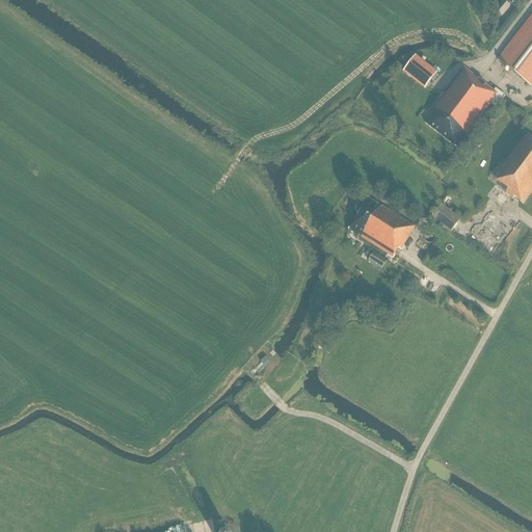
[(510,7),(503,1),(495,10),(502,17),(510,7)]
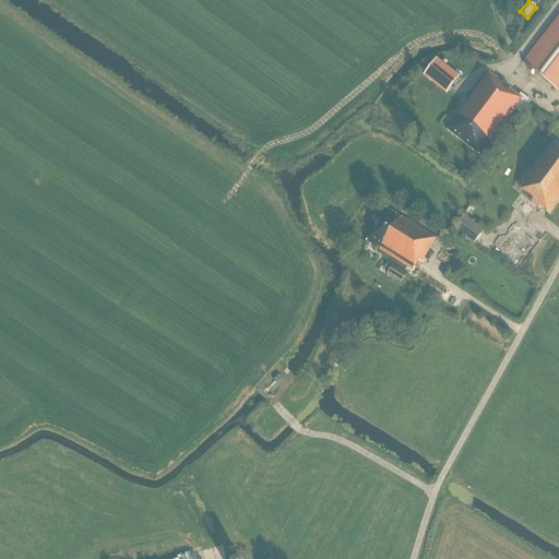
[(558,16),(523,63),(558,91),(558,88),(558,16)]
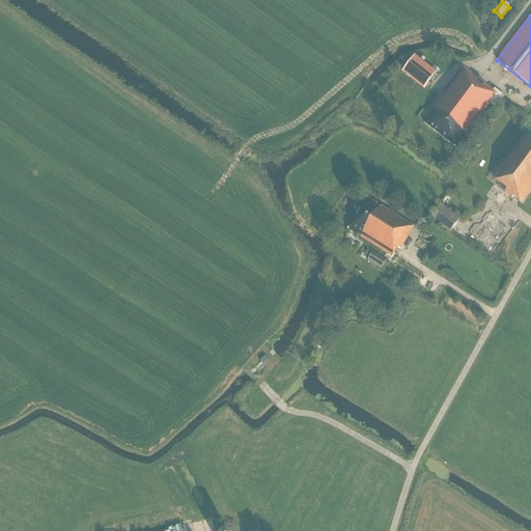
[(437,74),(415,56),(401,72),(424,90),(437,74)]
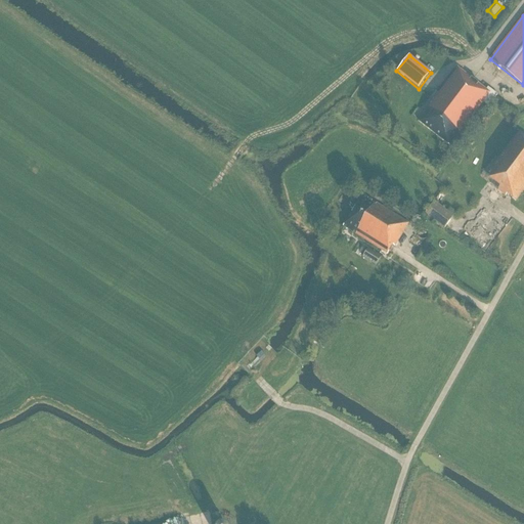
[(490,93),(467,75),(465,77),(456,71),(431,103),(432,104),(419,122),(449,146),(483,103),(488,107),(497,95),(491,91),(490,93)]
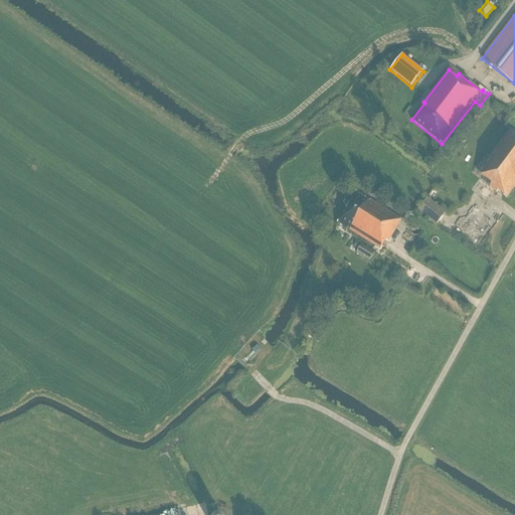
[(479,117),(476,115),(472,121),(476,124),(481,118),(479,117)]
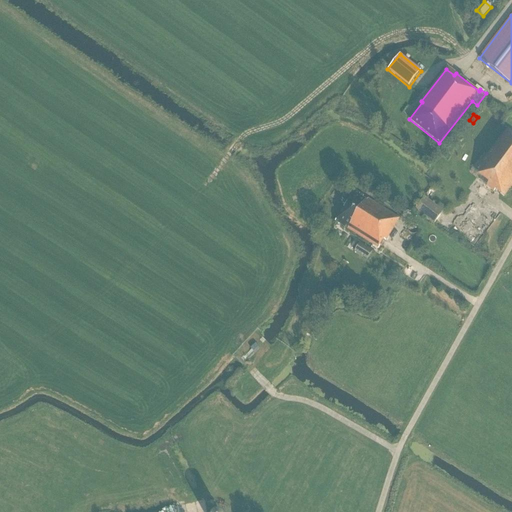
[(511,132),(507,129),(475,170),(489,182),(486,186),(493,192),(495,190),(503,196),(511,184),(511,132)]
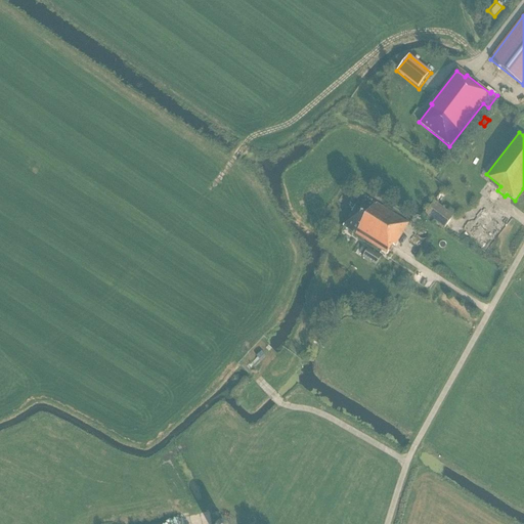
[(343,226),(387,254),(392,246),(394,247),(408,224),(377,204),(376,205),(372,203),(372,202),(362,195),(343,226)]
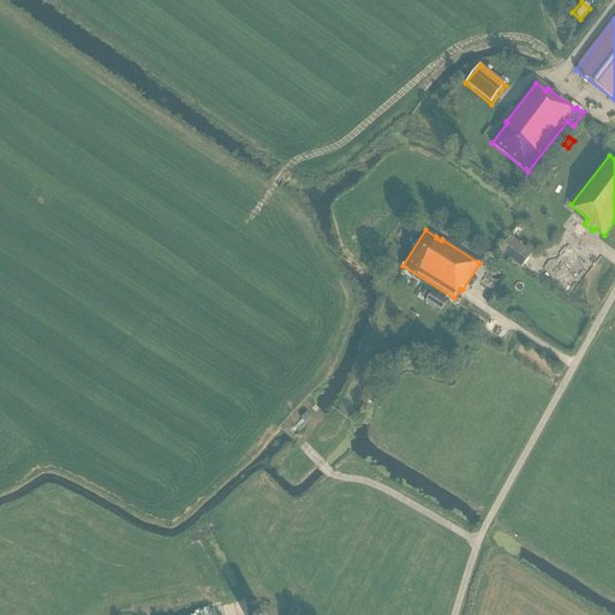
[(521,270),(532,255),(509,237),(497,252),(521,270)]
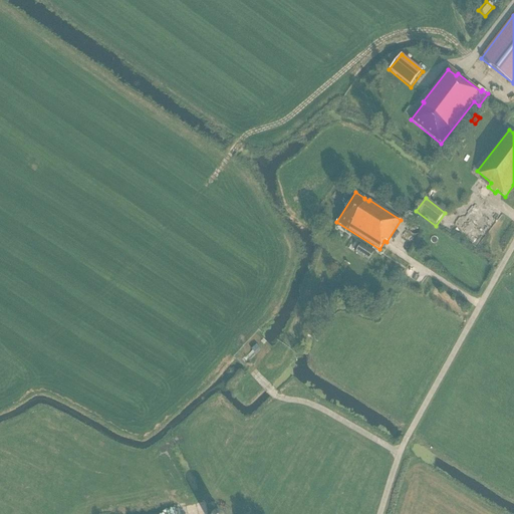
[(374,253),(361,245),(356,253),(369,261),(374,253)]
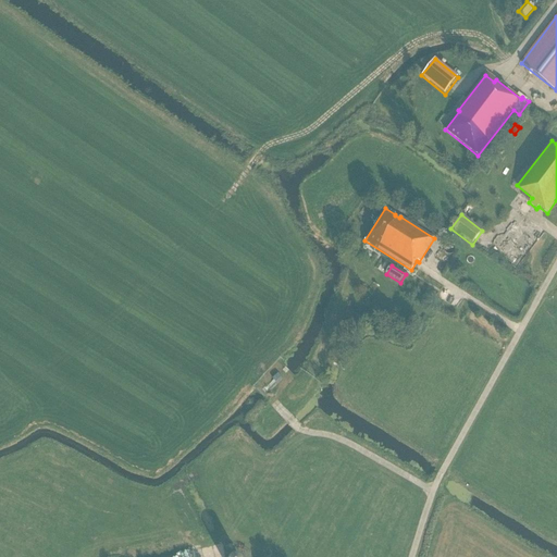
[(282,378),(279,374),(272,379),(276,383),(282,378)]
